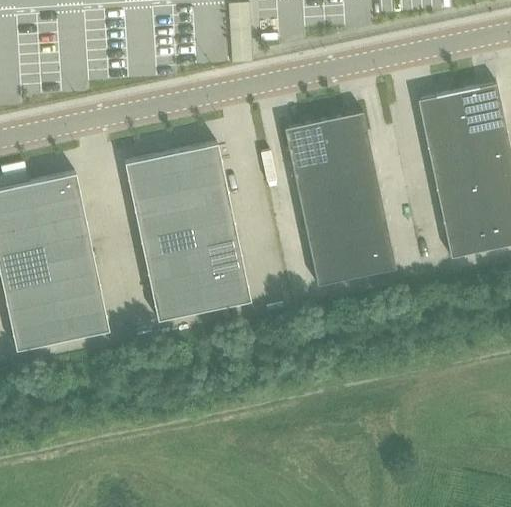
[(458,94),(467,141),(506,133),(497,86),(458,94)]
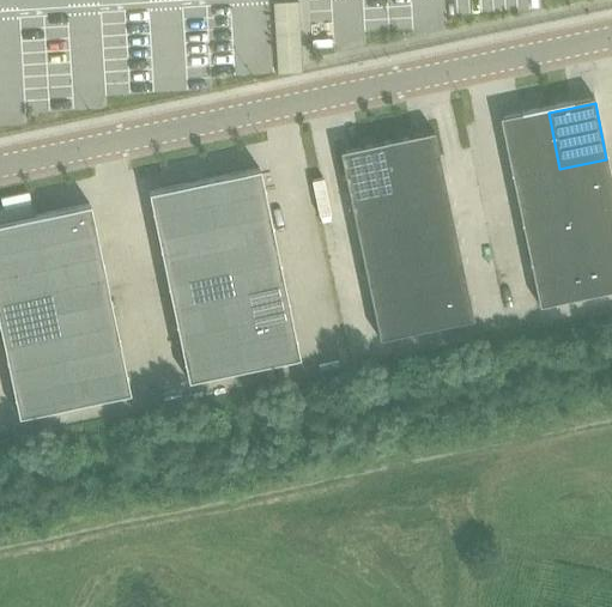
[(549,113),(502,122),(513,178),(559,169),(549,113)]
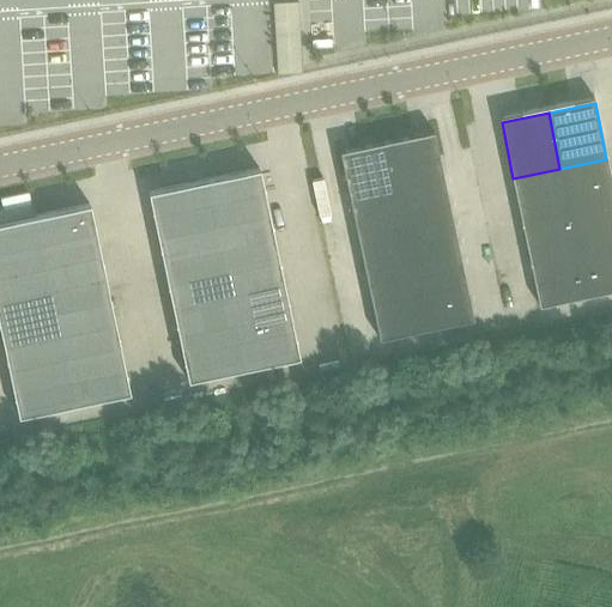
[(434,137),(387,146),(398,193),(444,183),(434,137)]
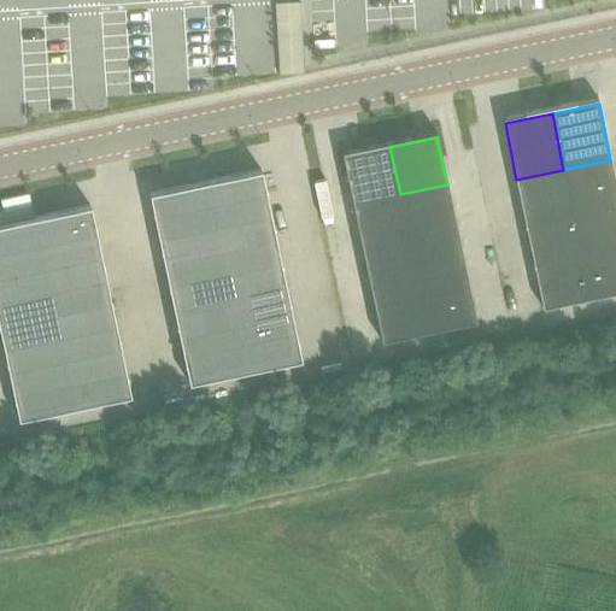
[(389,147),(342,157),(353,204),(400,194),(389,147)]
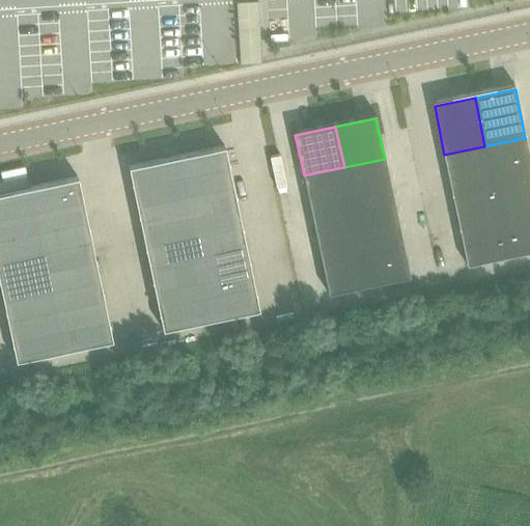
[(525,138),(484,146),(489,166),(529,158),(525,138)]
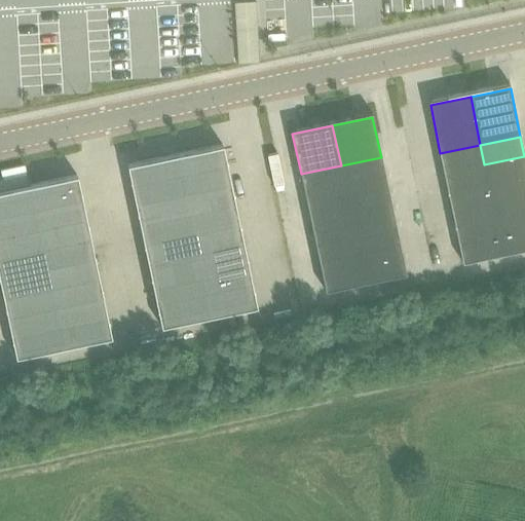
[(480,145),(440,153),(444,173),(484,164),(480,145)]
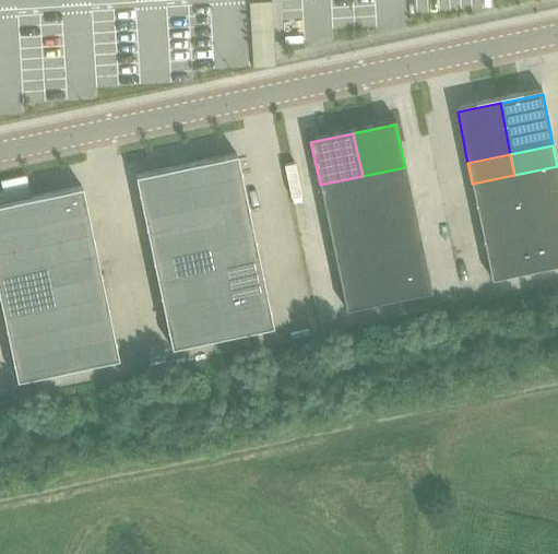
[(238,158),(187,168),(193,203),(245,192),(238,158)]
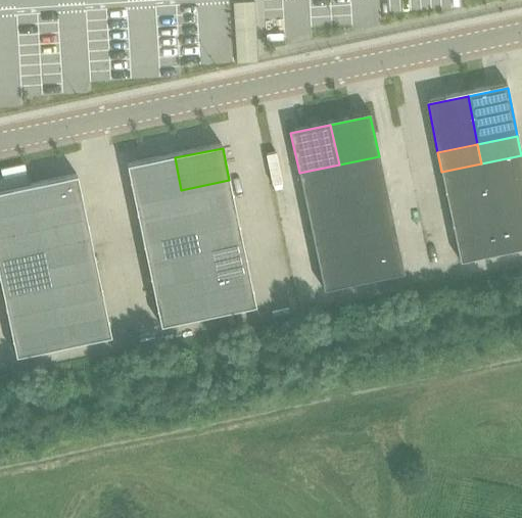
[(521,155),(481,163),(485,184),(521,176),(521,155)]
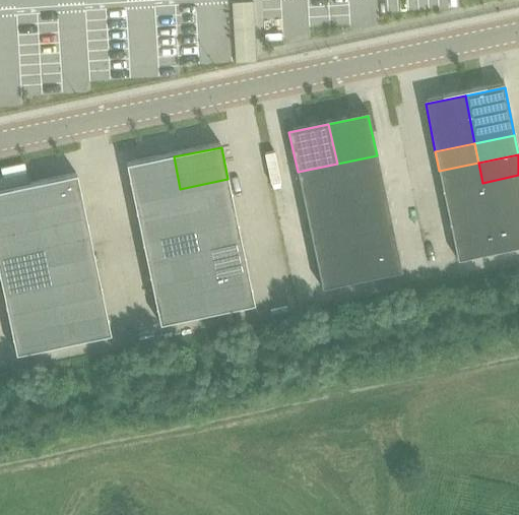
[(377,155),(337,164),(341,183),(381,175),(377,155)]
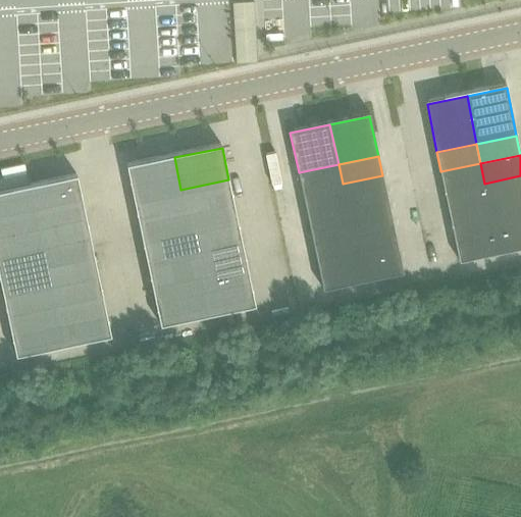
[(174,157),(126,167),(133,200),(180,190),(174,157)]
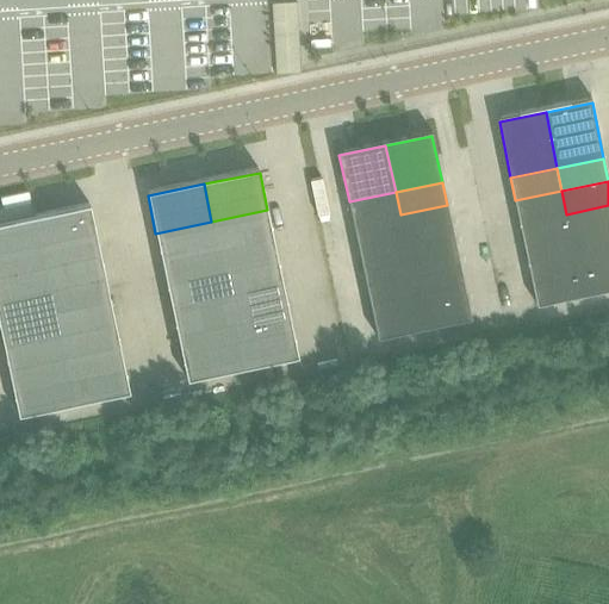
[(561,191),(515,200),(520,224),(566,215),(561,191)]
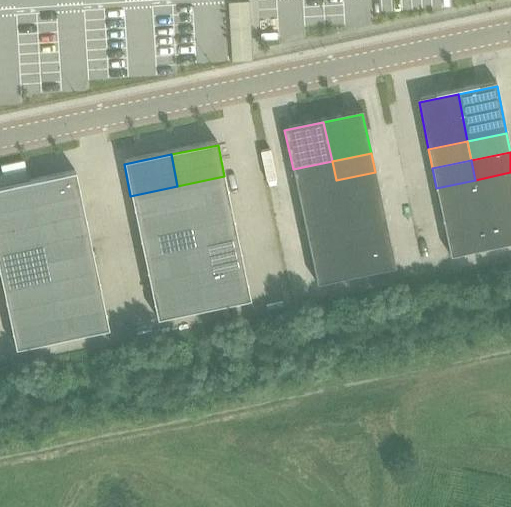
[(332,161),(293,169),(297,189),(336,180),(332,161)]
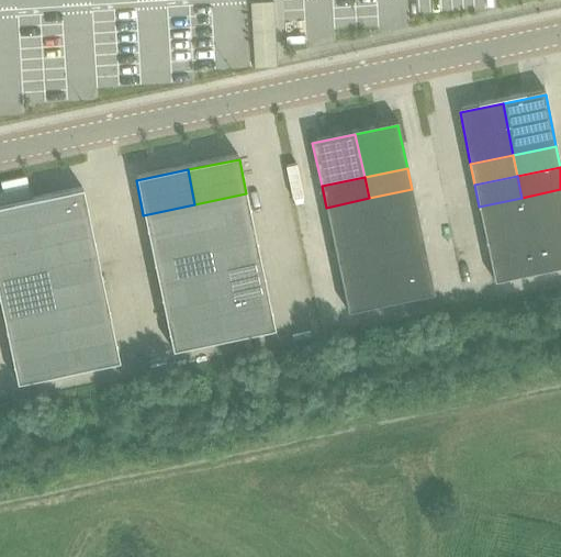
[(412,189),(369,198),(373,220),(416,211),(412,189)]
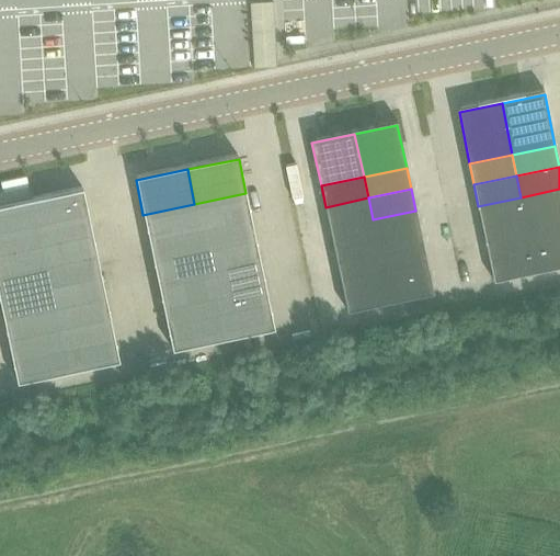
[(559,189),(521,197),(525,218),(559,211),(559,189)]
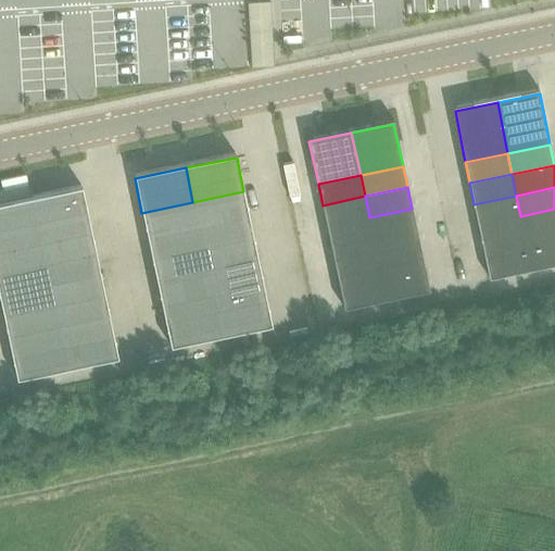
[(83,189),(32,200),(39,235),(90,224),(83,189)]
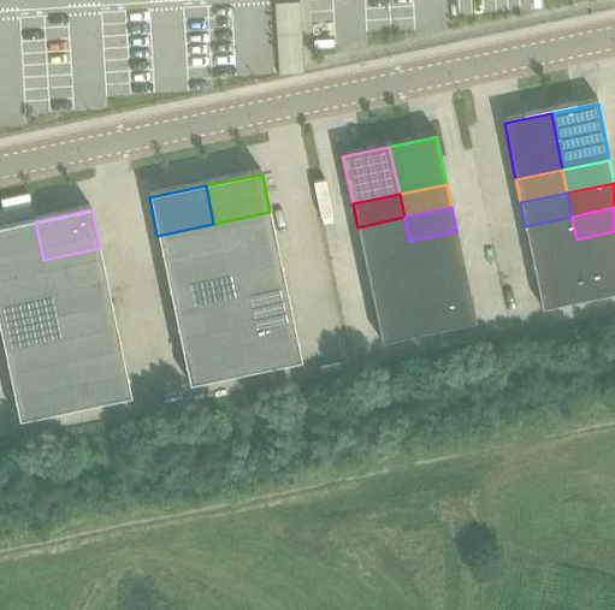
[(270,212),(213,224),(222,262),(278,250),(270,212)]
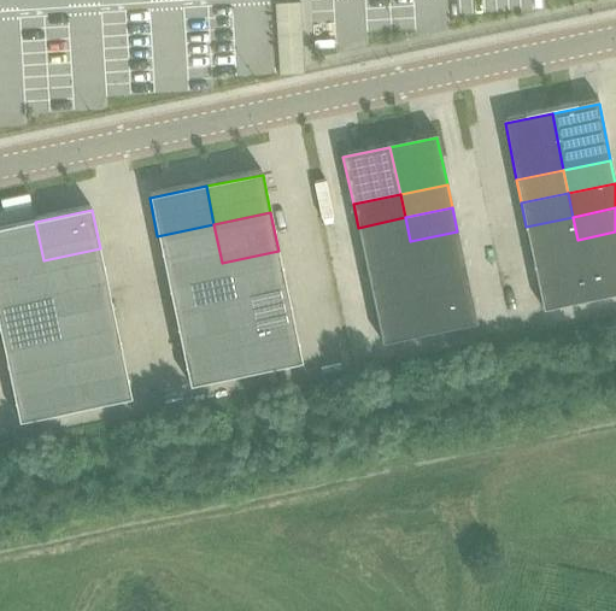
[(405,217),(358,228),(363,251),(410,241),(405,217)]
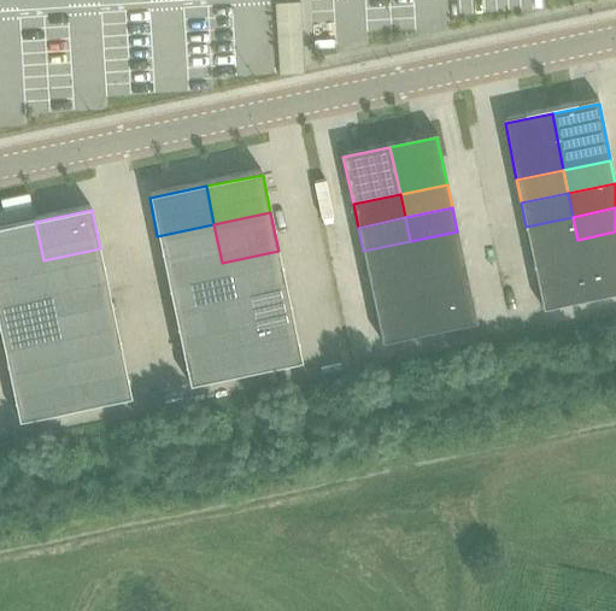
[(573,217),(526,227),(531,250),(578,240),(573,217)]
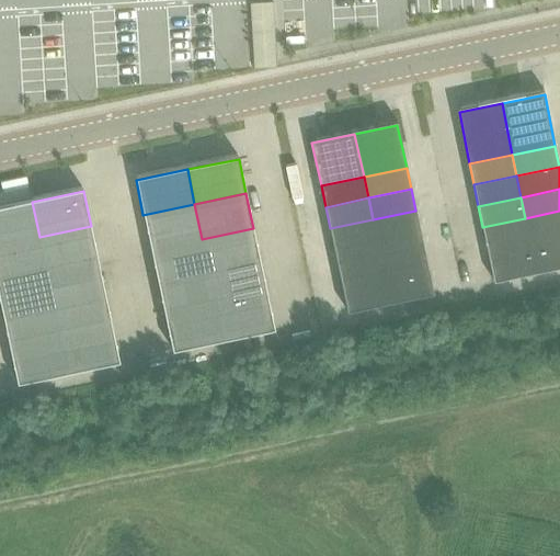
[(32,202),(0,208),(0,245),(40,237),(32,202)]
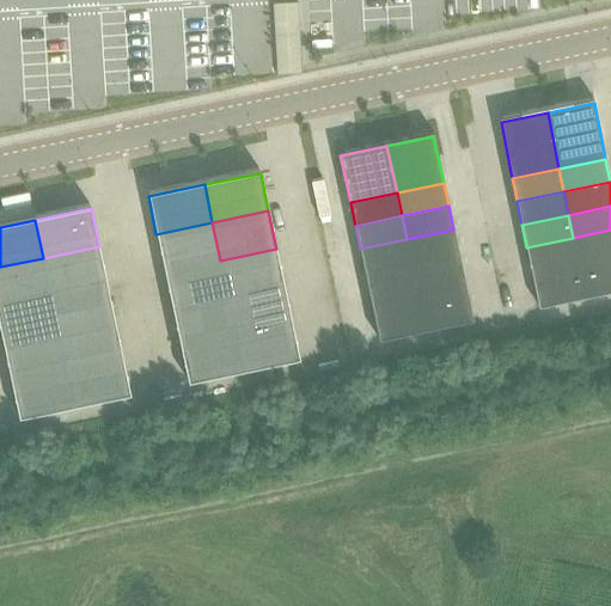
[(212,222),(156,234),(164,273),(220,261),(212,222)]
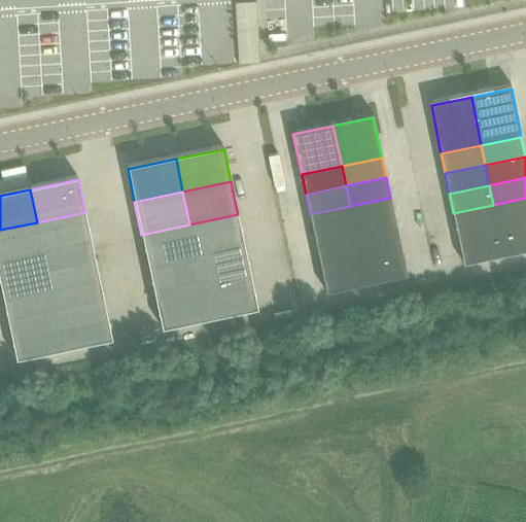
[(390,198),(350,206),(353,222),(393,214),(390,198)]
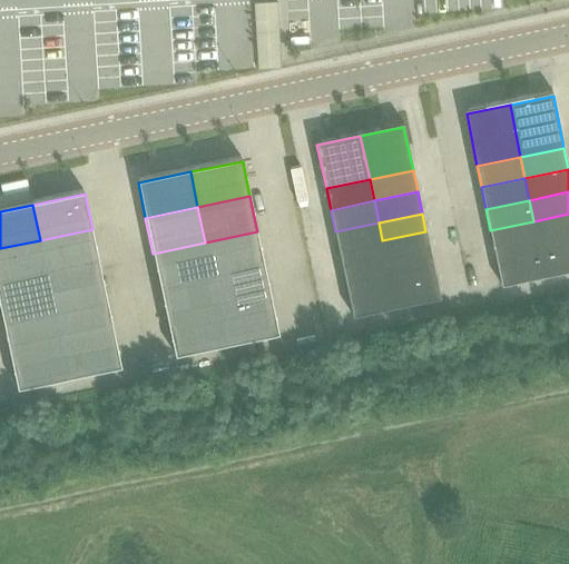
[(568,214),(533,221),(537,239),(568,231),(568,214)]
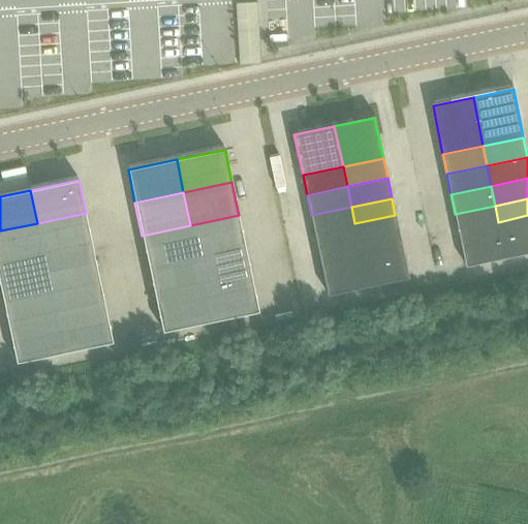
[(495,206),(455,214),(458,229),(498,222),(495,206)]
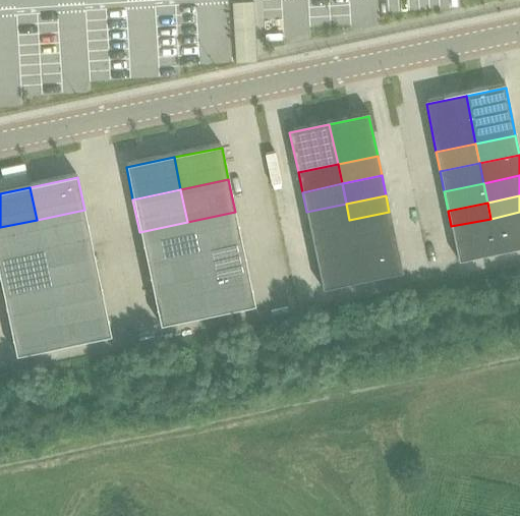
[(346,204),(306,212),(309,228),(349,220),(346,204)]
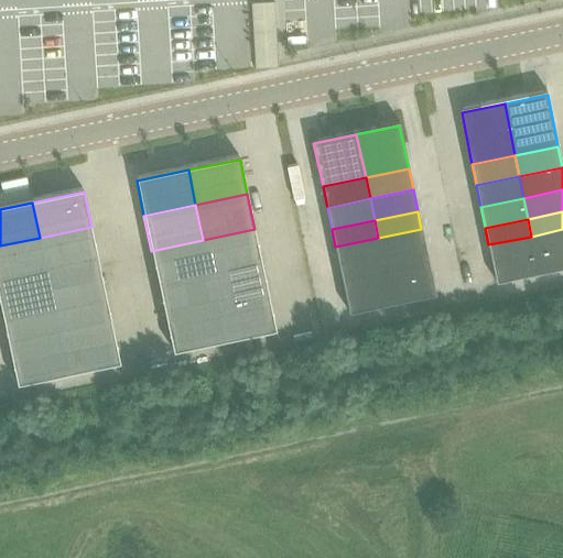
[(91,227),(40,238),(47,273),(99,262),(91,227)]
